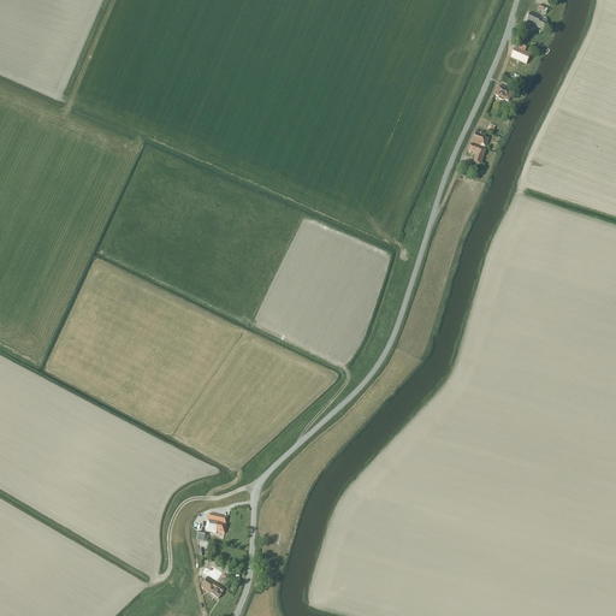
[(542,18),(529,13),(526,22),(543,30),(548,22),(546,21),(546,19),(542,17),(542,18)]
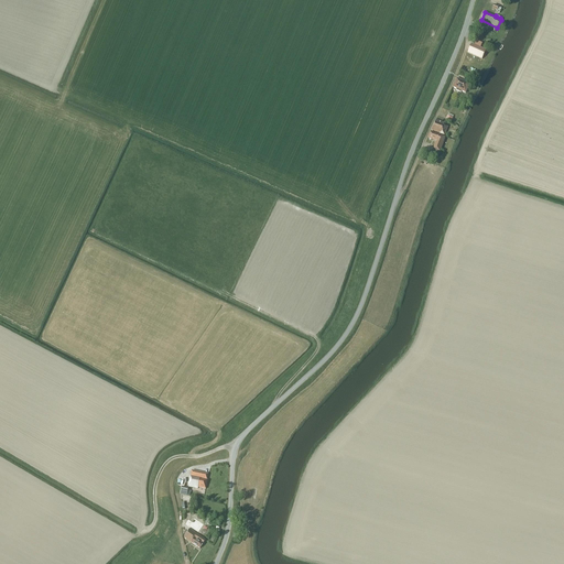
[(474,45),(472,44),(467,53),(481,60),(486,51),(480,49),(474,45)]
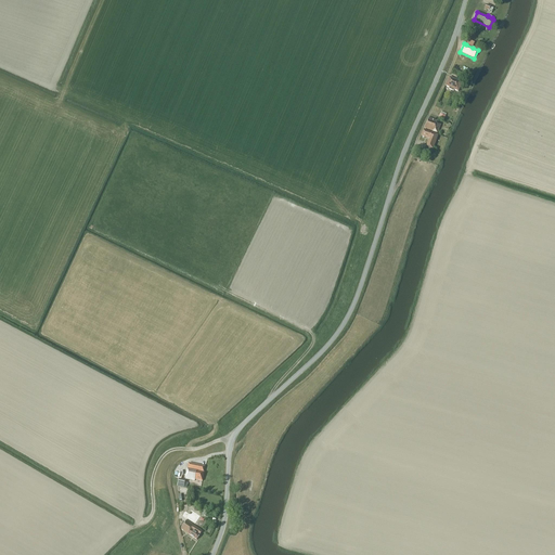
[(457,92),(462,84),(449,77),(444,86),(449,88),(449,89),(453,91),(454,90),(457,92)]
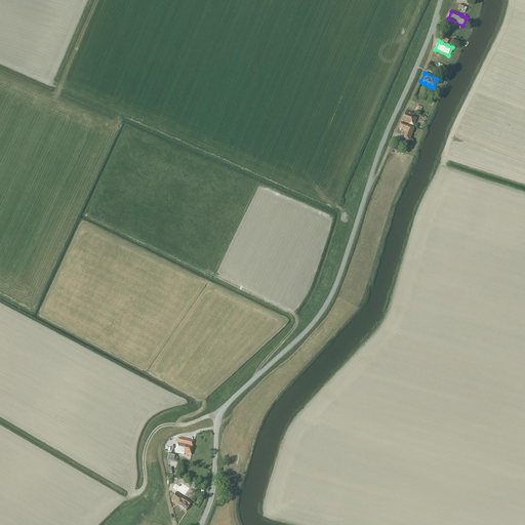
[(413,126),(417,119),(413,117),(414,116),(411,114),(412,114),(406,112),(401,121),(413,126)]
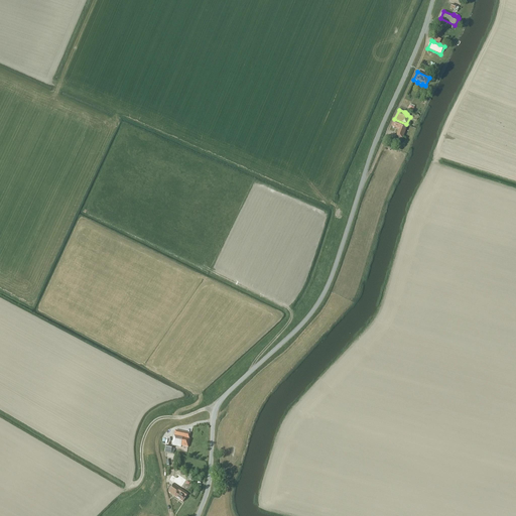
[(402,139),(407,126),(394,121),(391,126),(398,129),(395,136),(402,139)]
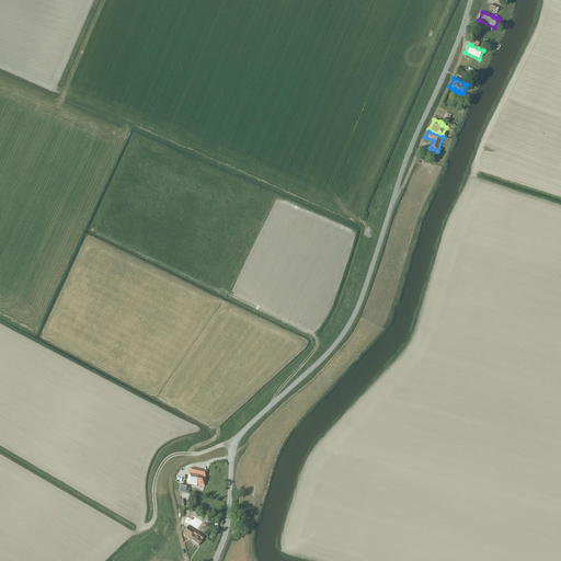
[(205,487),(206,478),(205,477),(206,471),(191,469),(187,484),(197,485),(205,487)]
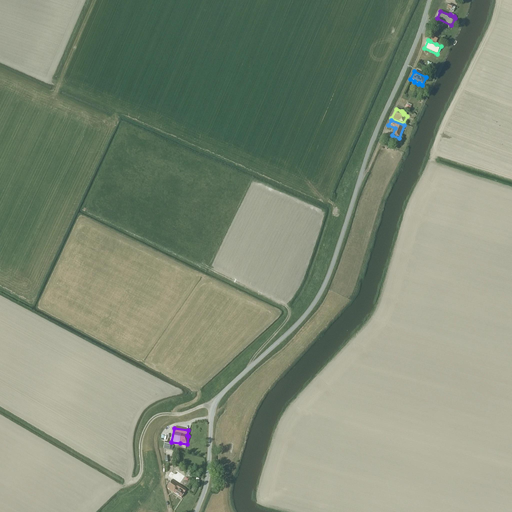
[(179,482),(175,479),(174,481),(172,480),(167,487),(174,492),(173,493),(181,498),(186,490),(179,485),(180,483),(178,483),(179,482)]
